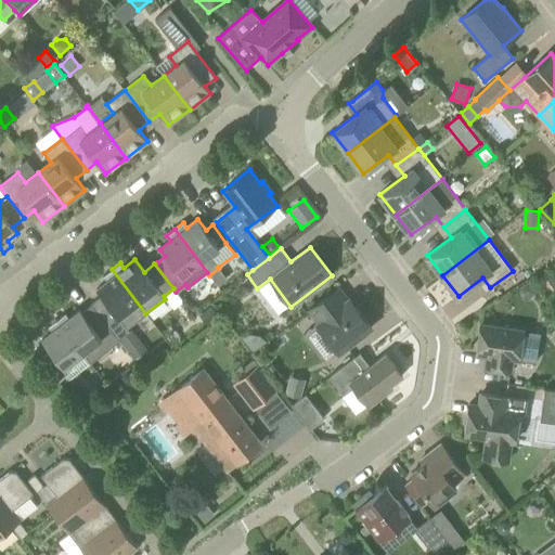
[(118,339),(130,331),(127,327),(145,313),(112,269),(103,275),(107,281),(97,289),(102,296),(94,302),(97,306),(94,308),(118,339)]
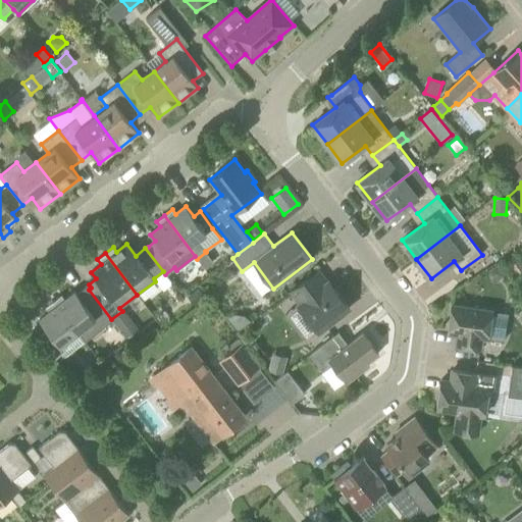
[(521,263),(516,254),(507,261),(517,276),(520,274),(521,276),(521,263)]
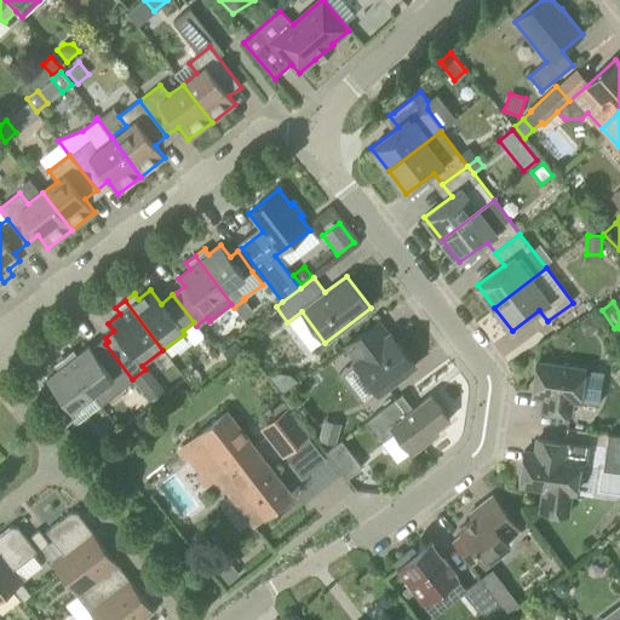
[(587,336),(601,327),(593,314),(579,322),(587,336)]
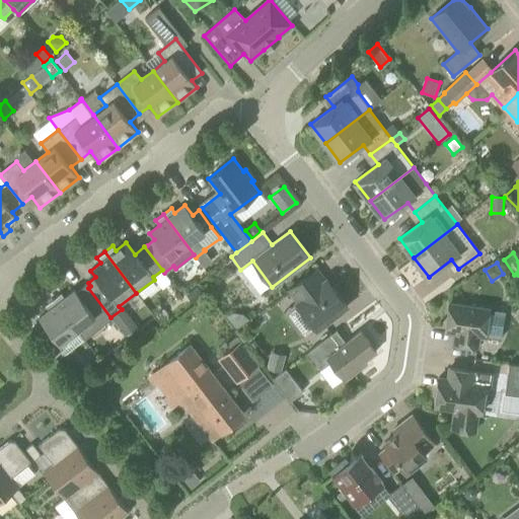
[(316,329),(348,306),(326,279),(324,281),(315,269),(289,289),(298,301),(296,303),(316,329)]
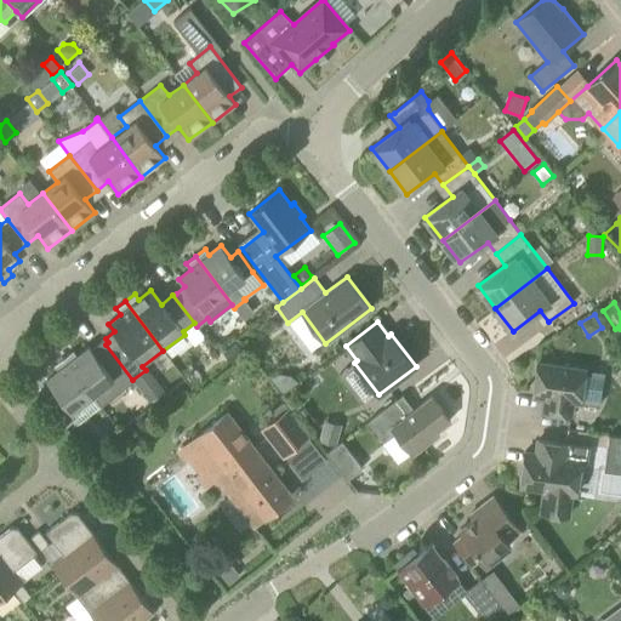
[(246,354),(237,341),(223,352),(233,364),(246,354)]
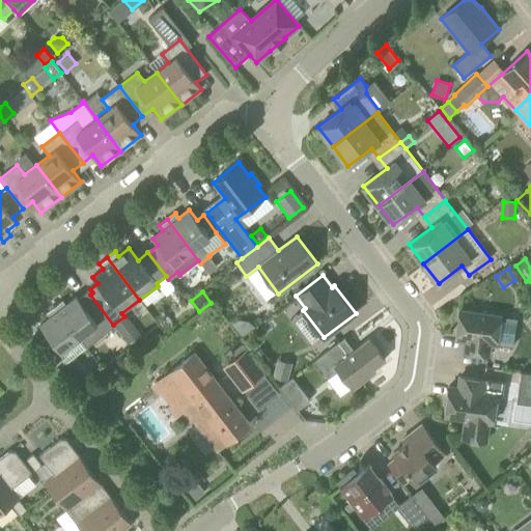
[(90,295),(81,302),(77,297),(66,304),(62,300),(54,306),(79,337),(86,347),(104,334),(114,326),(113,325),(90,295)]
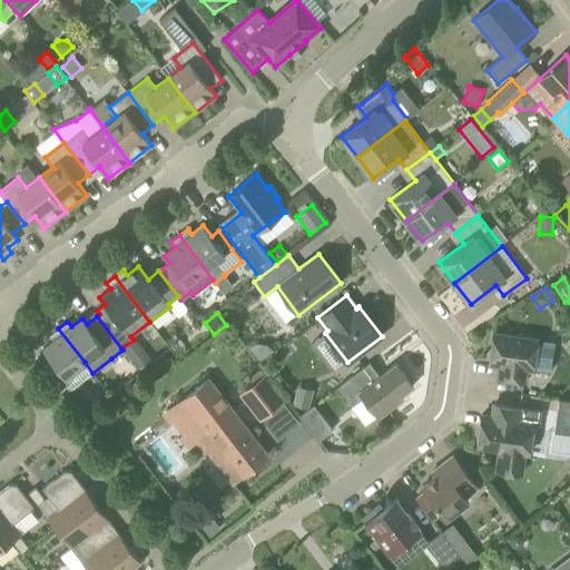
[(66,376),(85,362),(58,328),(50,335),(53,341),(42,349),(52,362),(41,370),(58,391),(70,382),(66,376)]
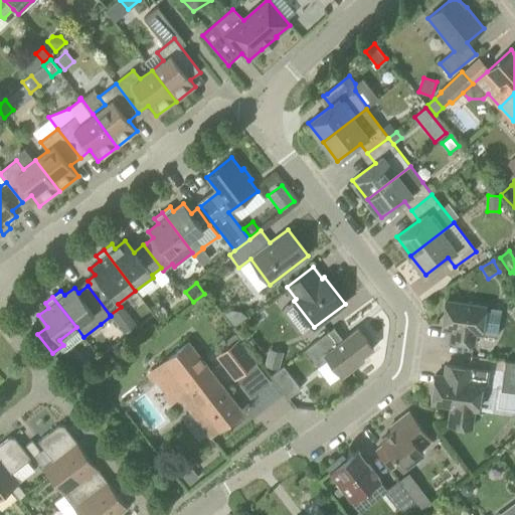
[(500,309),(446,301),(443,329),(452,328),(450,341),(474,344),(475,331),(482,332),(497,334),(500,309)]
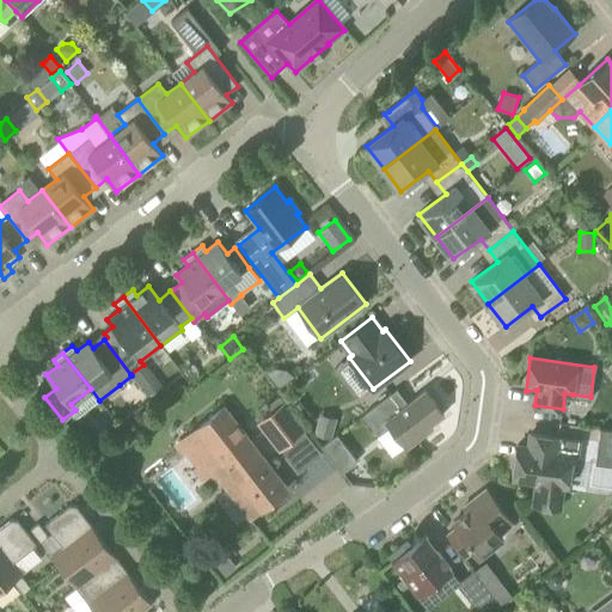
[(163,385),(146,363),(144,365),(130,374),(132,375),(148,397),(163,385)]
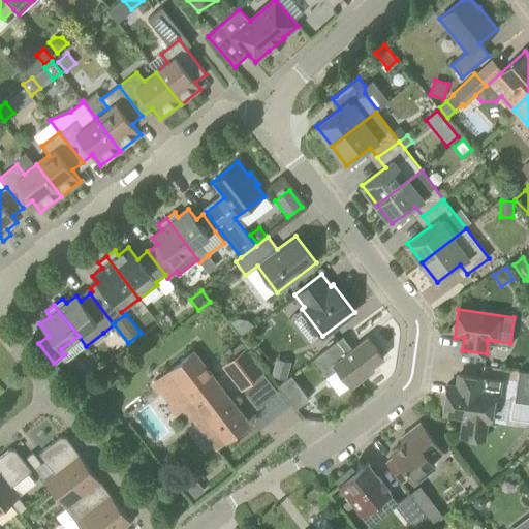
[(243,334),(254,324),(248,319),(239,318),(230,321),(240,333),(243,334)]
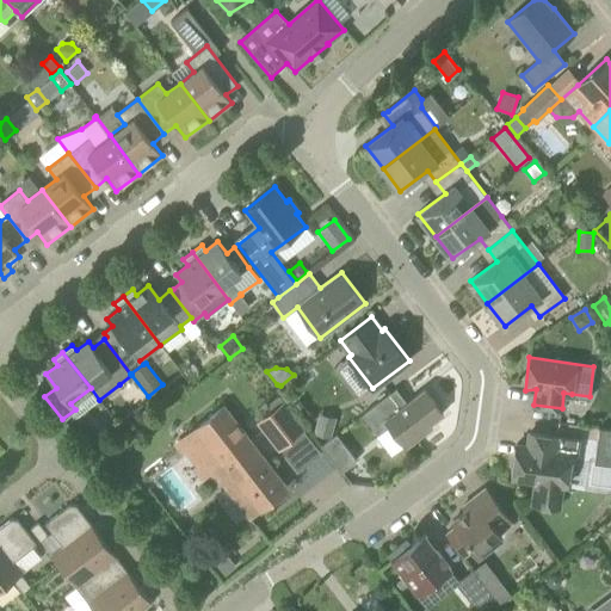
[(362,414),(377,434),(388,426),(403,446),(405,445),(406,448),(432,427),(429,424),(443,413),(425,389),(402,407),(390,393),(362,414)]
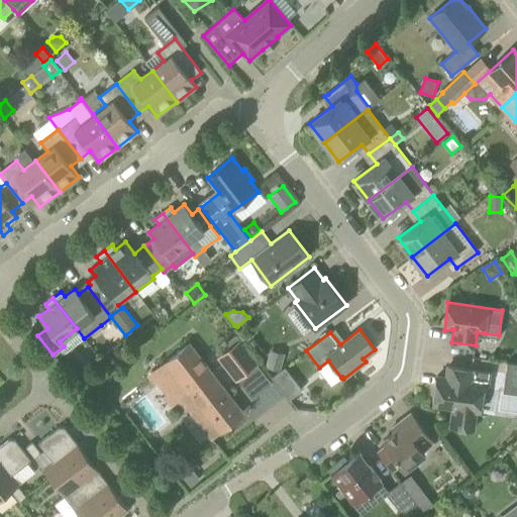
[(516,329),(507,330),(506,349),(516,348),(516,329)]
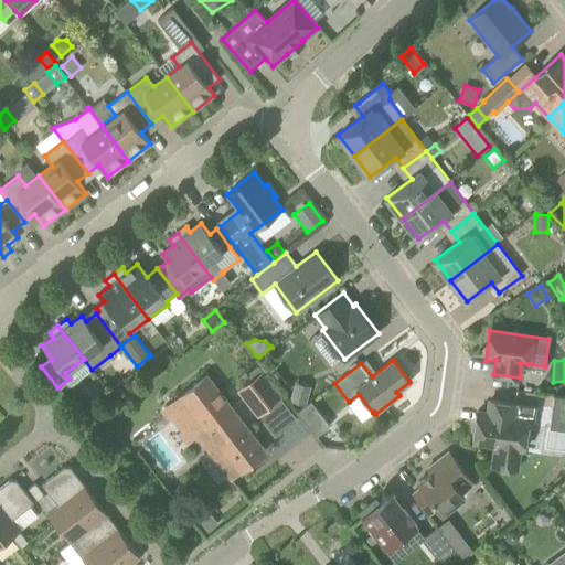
[(283,394),(264,370),(258,363),(247,372),(253,379),(240,388),(258,413),(259,412),(281,395),(283,394)]
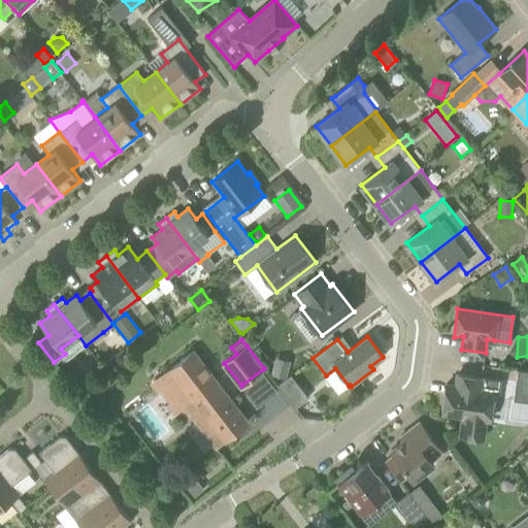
[(194,352),(168,371),(191,399),(184,405),(216,446),(216,447),(248,421),(194,352)]
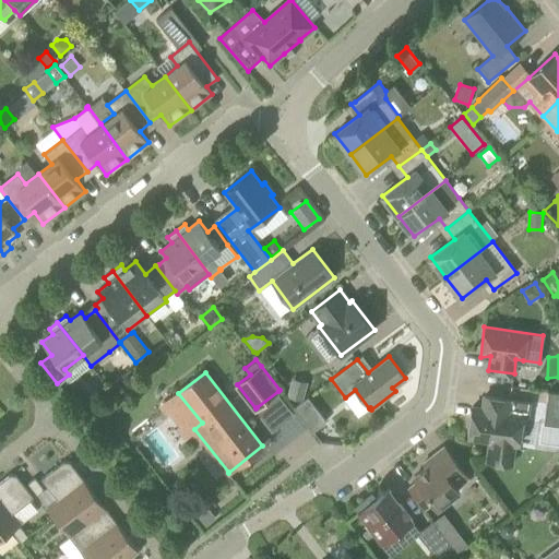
[(292,380),(287,396),(302,400),(307,384),(292,380)]
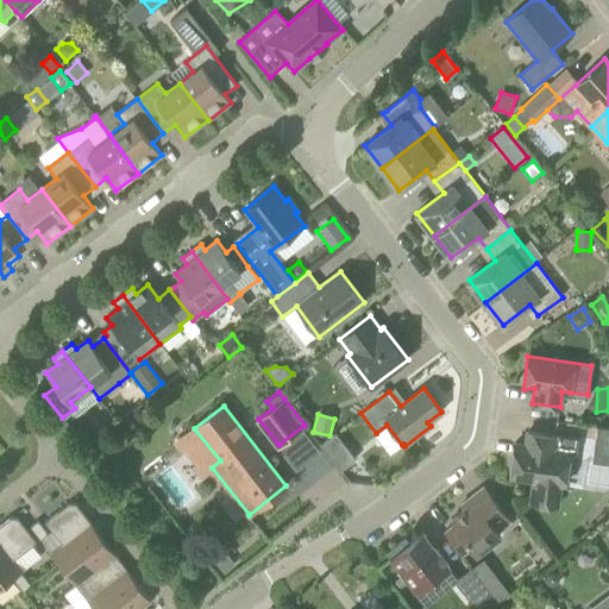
[(608,427),(597,426),(594,447),(608,449),(608,427)]
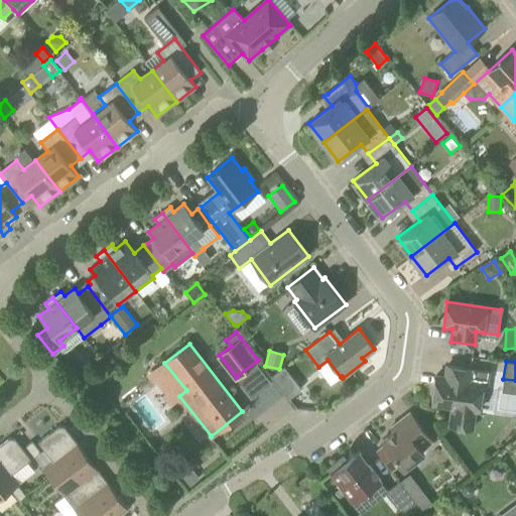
[(72,378),(79,372),(73,365),(66,371),(72,378)]
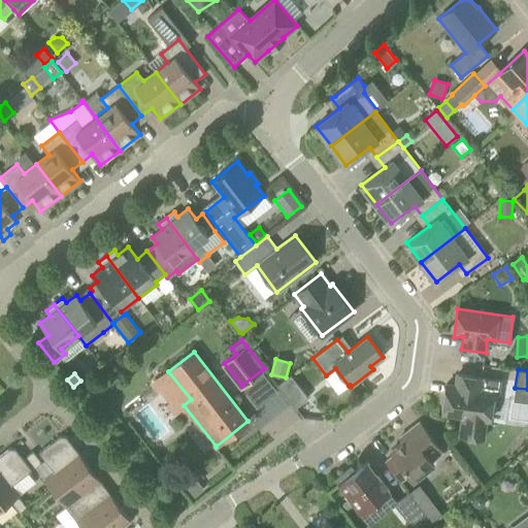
[(308,398),(290,374),(277,385),(295,408),(308,398)]
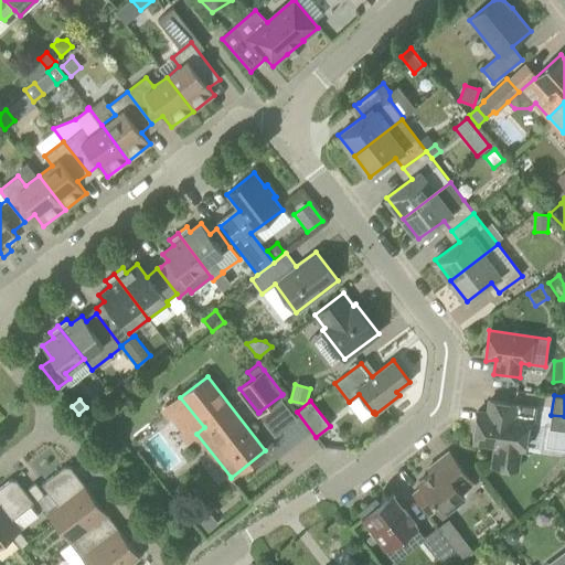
[(473,441),(496,445),(492,466),(516,469),(520,448),(524,449),(529,419),(535,420),(536,407),(489,401),(488,415),(479,414),(479,412),(473,441)]
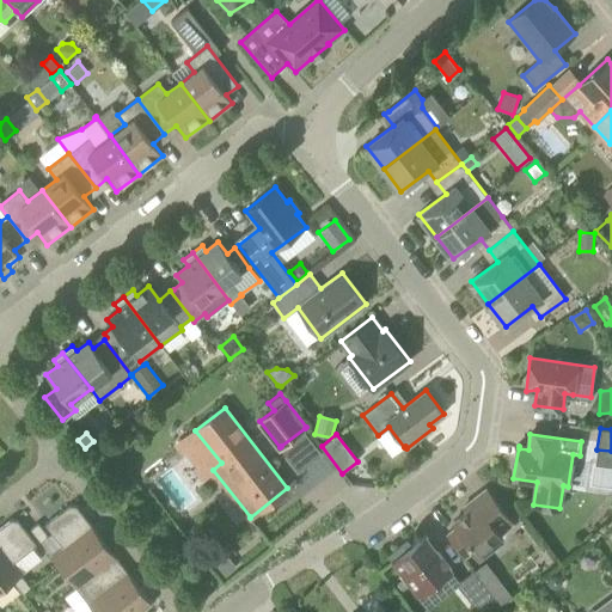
[(452,522),(456,528),(447,536),(463,558),(473,550),(478,557),(503,538),(500,533),(513,522),(487,489),(463,507),(466,512),(452,522)]
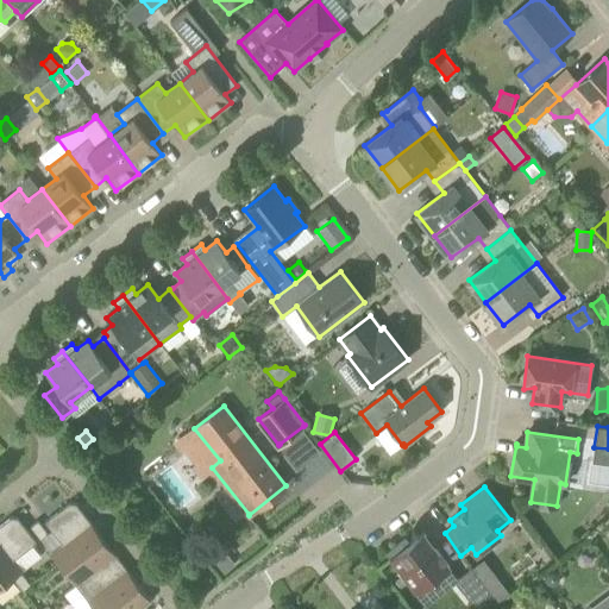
[(69,502),(45,521),(62,545),(51,553),(55,558),(95,528),(76,503),(69,502)]
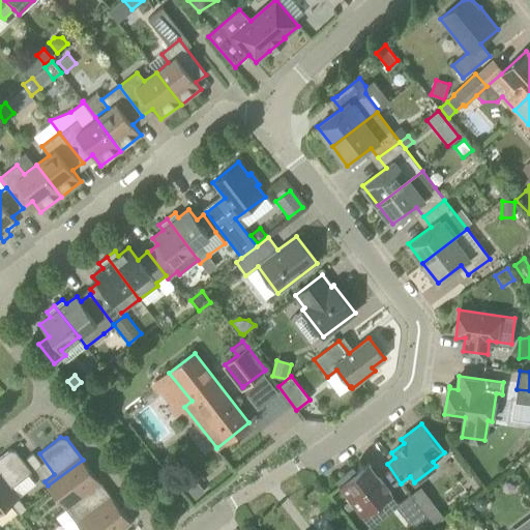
[(12,487),(32,472),(16,450),(9,449),(0,457),(0,482),(15,501),(12,502),(21,513),(27,508),(19,498),(20,497),(12,487)]
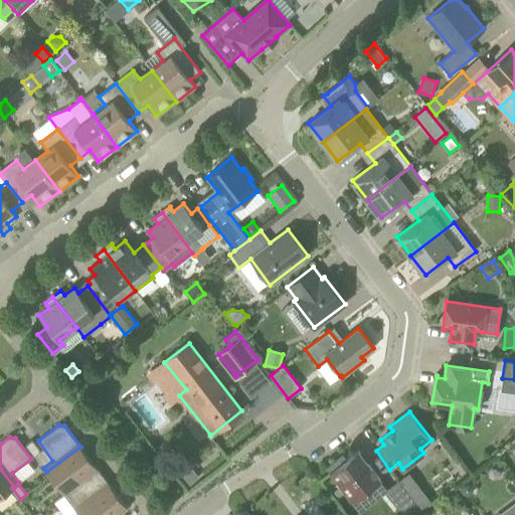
[(34,456),(40,451),(32,441),(26,445),(34,456)]
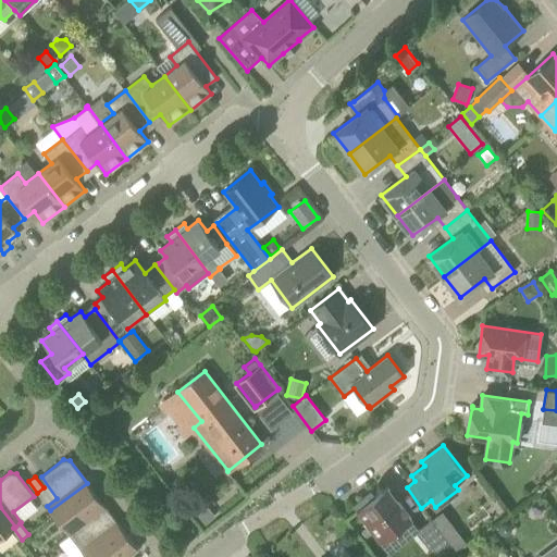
[(87,483),(50,510),(67,533),(103,505),(87,483)]
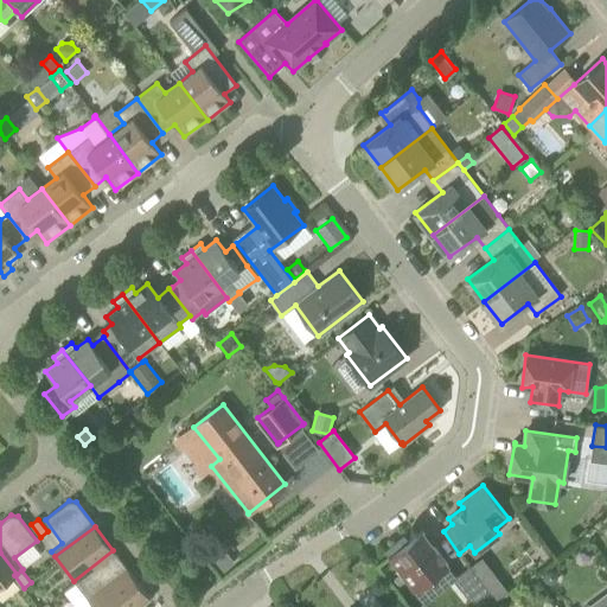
[(384,550),(389,556),(388,557),(415,590),(448,564),(422,531),(409,541),(404,535),(384,550)]
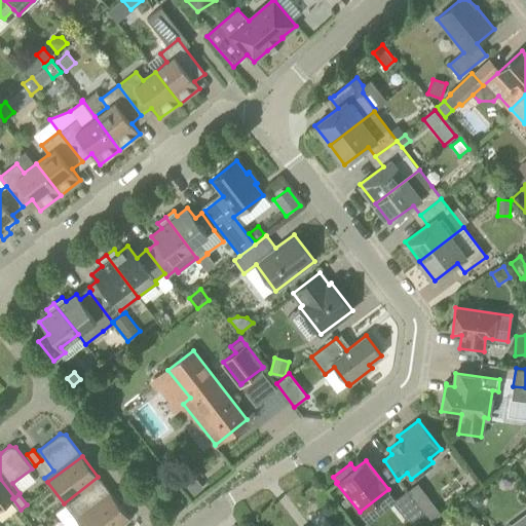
[(204,487),(191,473),(182,481),(194,495),(204,487)]
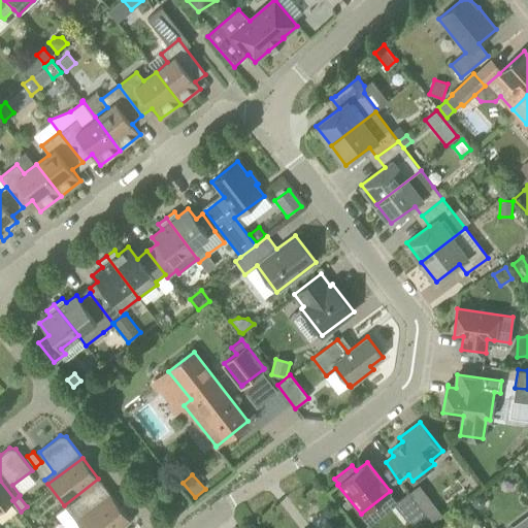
[(64,505),(80,526),(114,499),(98,479),(64,505)]
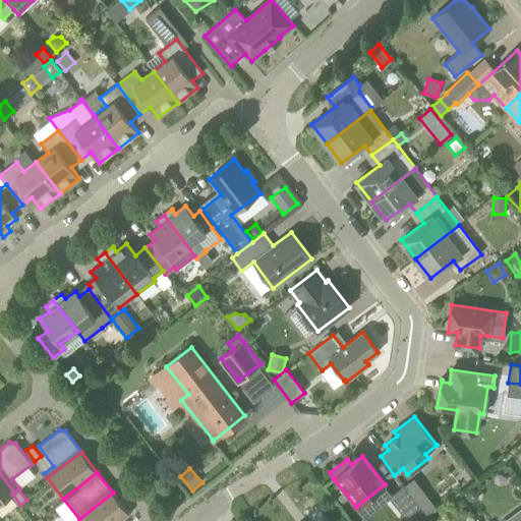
[(0,474),(0,503),(12,494),(14,493),(0,474)]
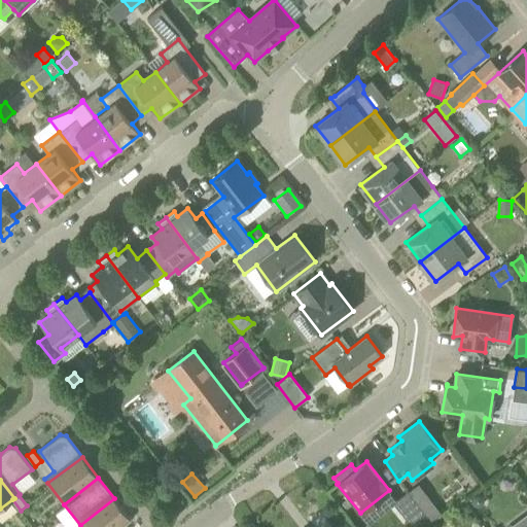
[(412,526),(414,526),(427,517),(408,492),(393,503),(412,526)]
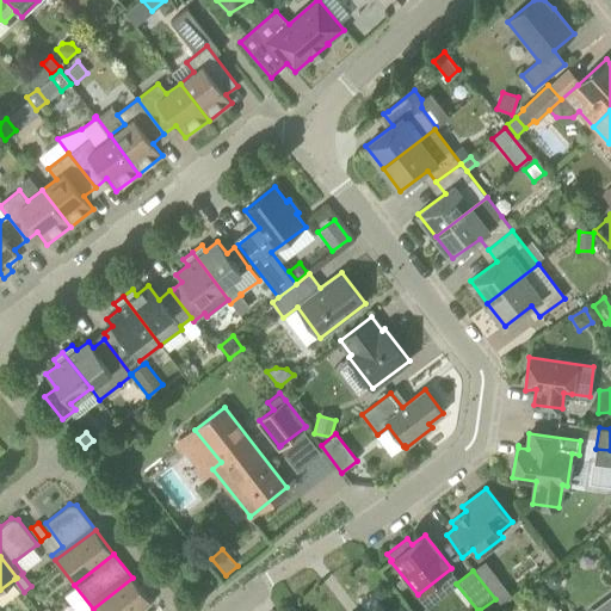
[(560,586),(562,581),(560,576),(555,574),(550,576),(548,581),(550,586),(555,588),(560,586)]
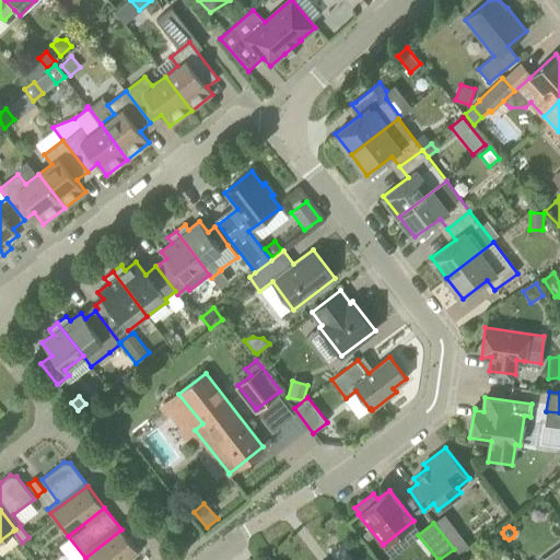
[(85,558),(86,559),(128,559),(139,552),(121,529),(85,558)]
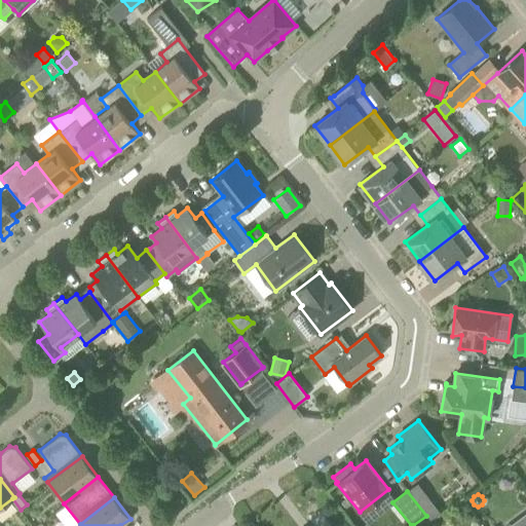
[(429,520),(440,512),(433,501),(422,510),(426,516),(429,520)]
